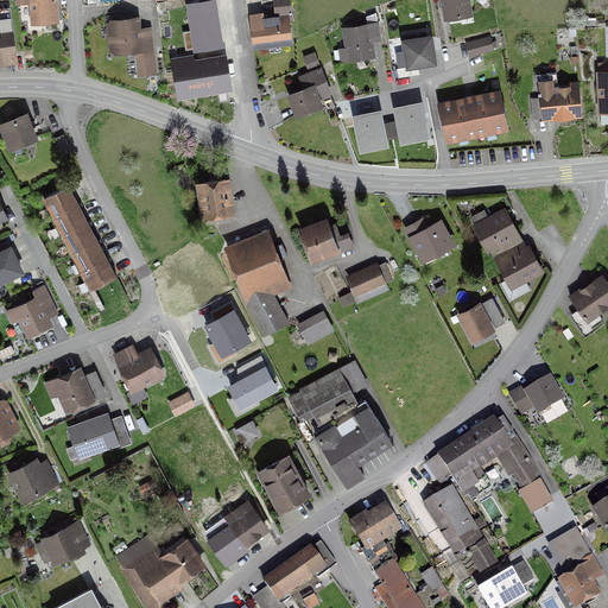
[(30,0),(32,23),(55,20),(54,0),(30,0)]
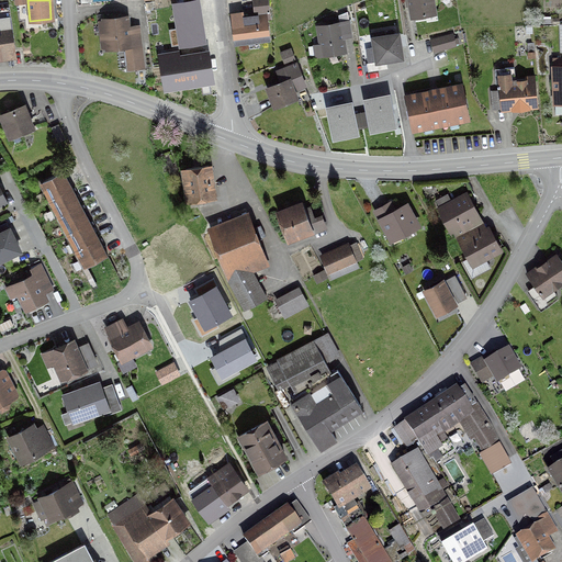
[(181,42),(204,38),(201,17),(198,0),(190,0),(175,2),(181,42)]
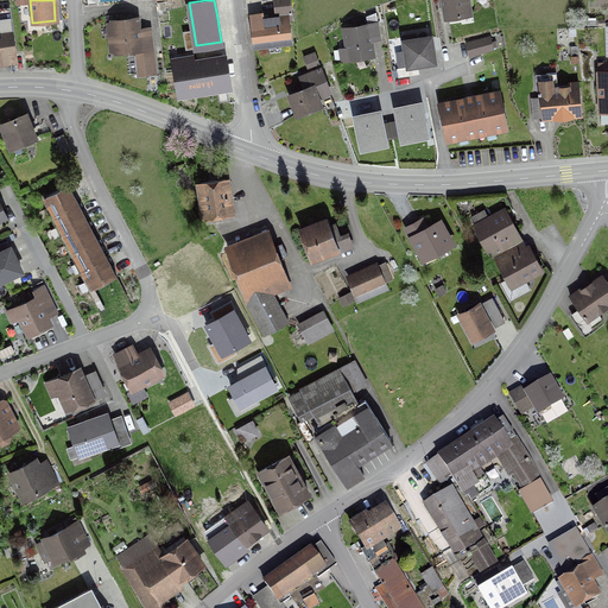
[(248,17),(252,48),(291,43),(287,20),(291,20),(289,0),(273,0),(276,16),(284,14),(284,20),(263,23),(261,14),(248,17)]
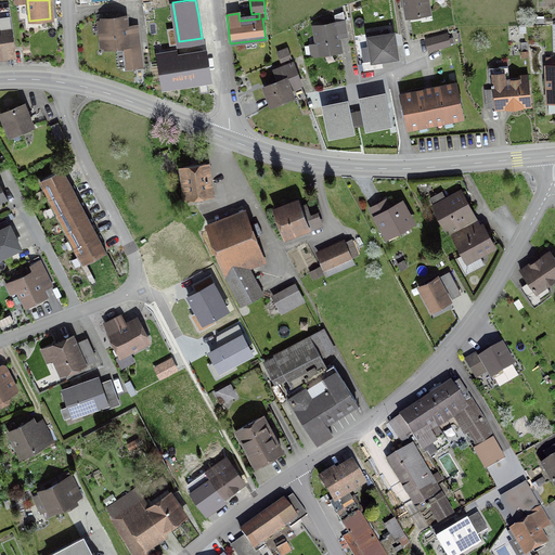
[(402,0),(405,17),(428,13),(426,0),(402,0)]
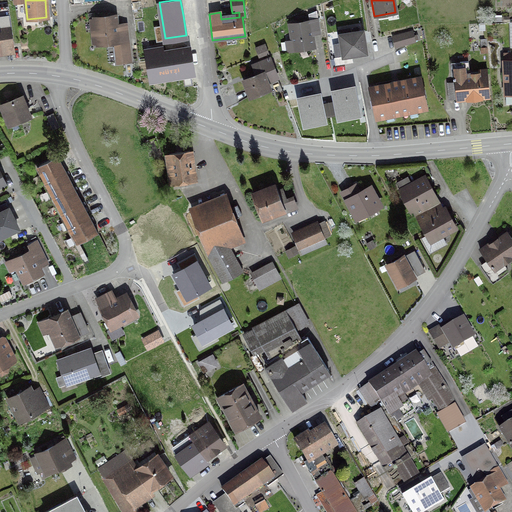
[(0,8),(0,47),(3,47),(12,46),(8,16),(7,16),(6,8),(0,8)]
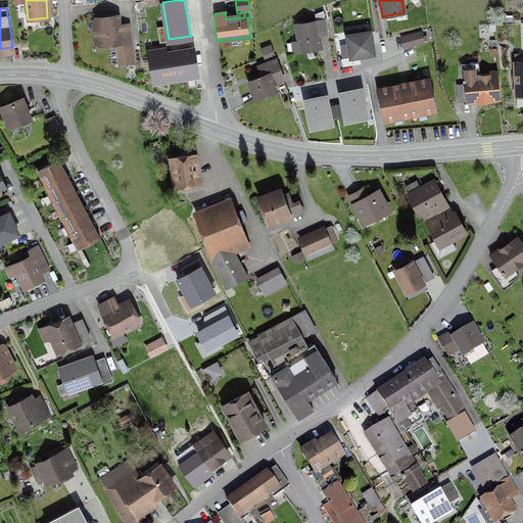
[(99,46),(121,43),(117,16),(96,19),(99,46)]
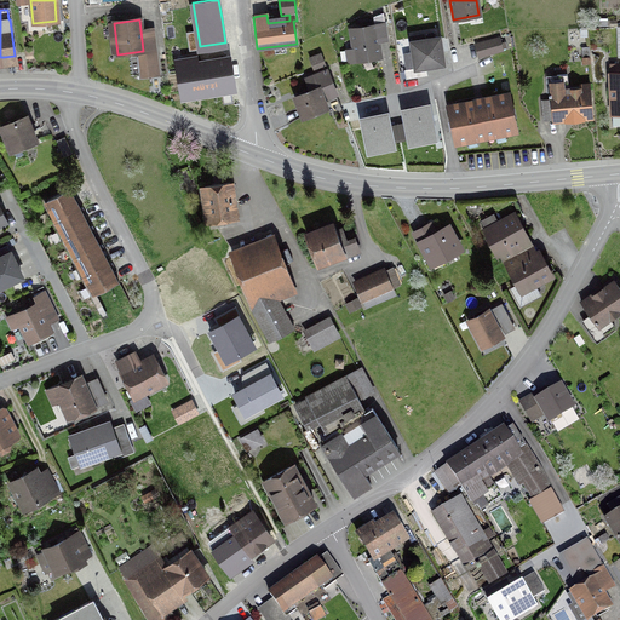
[(355,61),(379,57),(374,27),(350,30),(355,61)]
